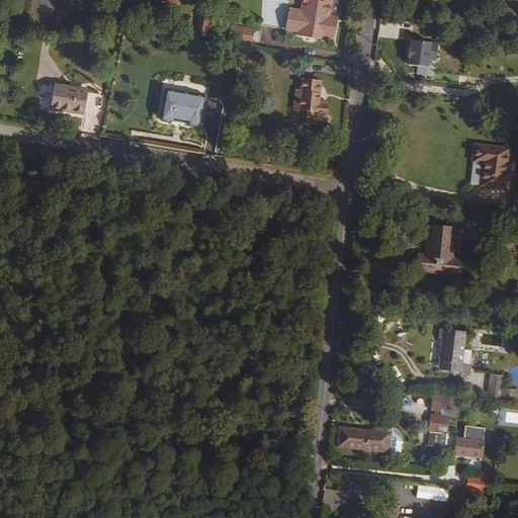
[(330,15),(332,0),(303,0),(300,11),(288,9),(285,29),(297,31),(296,35),(327,40),(327,36),(334,38),(337,23),(329,21),(330,15)]
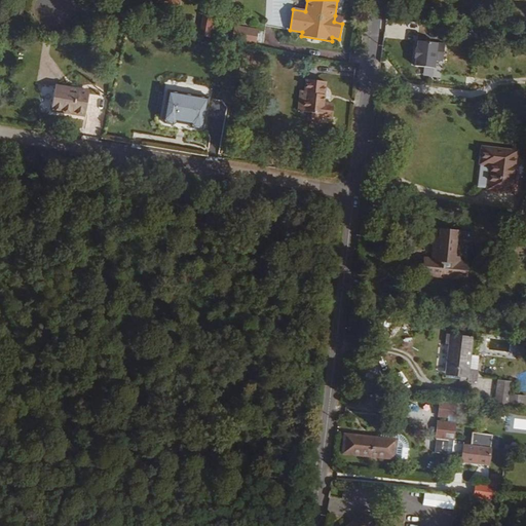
[(202,20),(212,21),(213,13),(203,12),(202,20)]
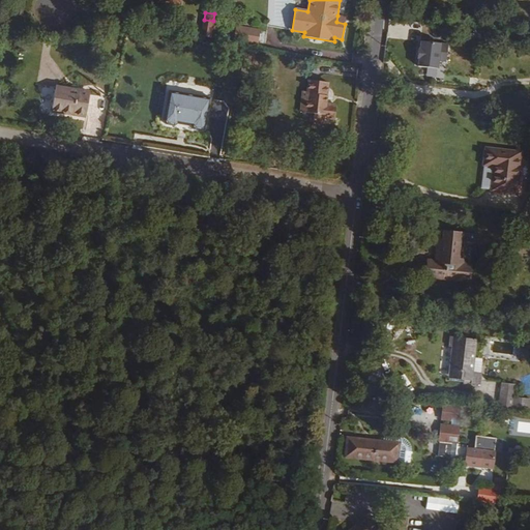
[(202,28),(212,29),(214,30),(216,22),(213,21),(204,20),(202,28)]
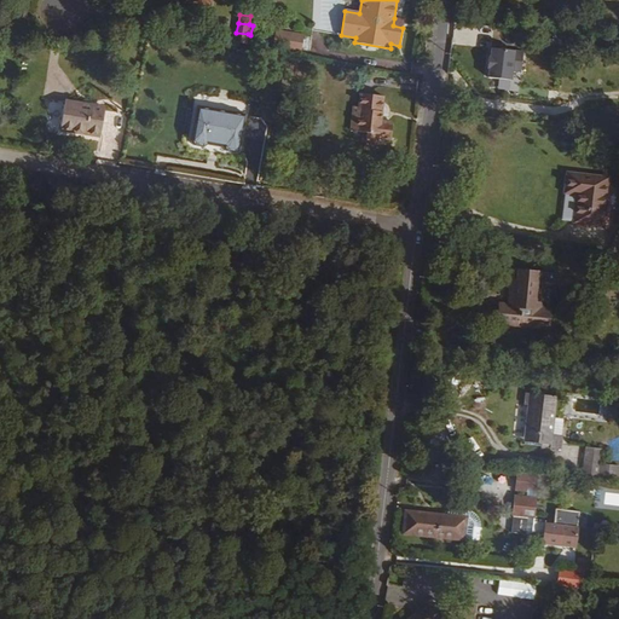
[(273,48),(308,55),(311,38),(276,32),(273,48)]
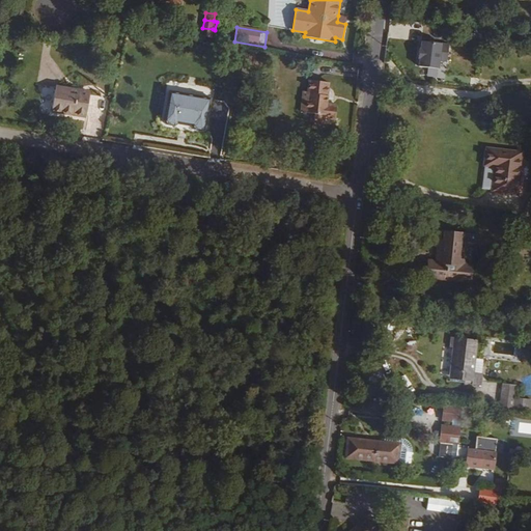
[(201,35),(211,36),(213,29),(202,28),(201,35)]
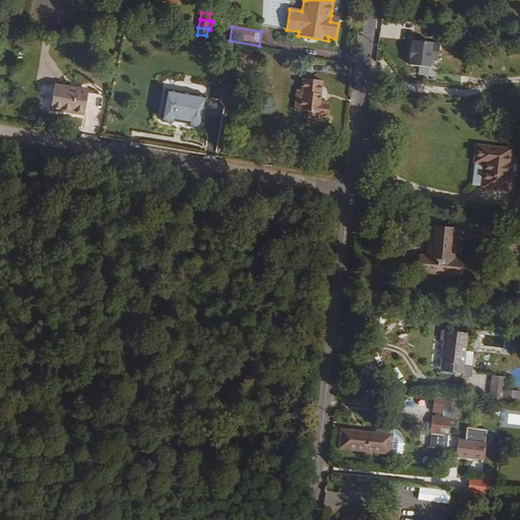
[(410,66),(439,66),(438,41),(409,42),(410,66)]
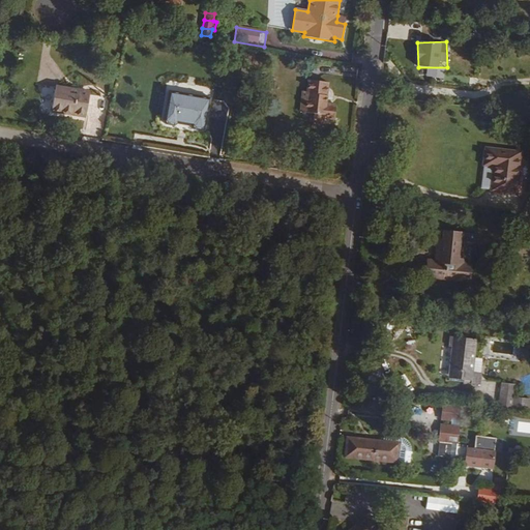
[(57,76),(62,72),(52,59),(47,63),(57,76)]
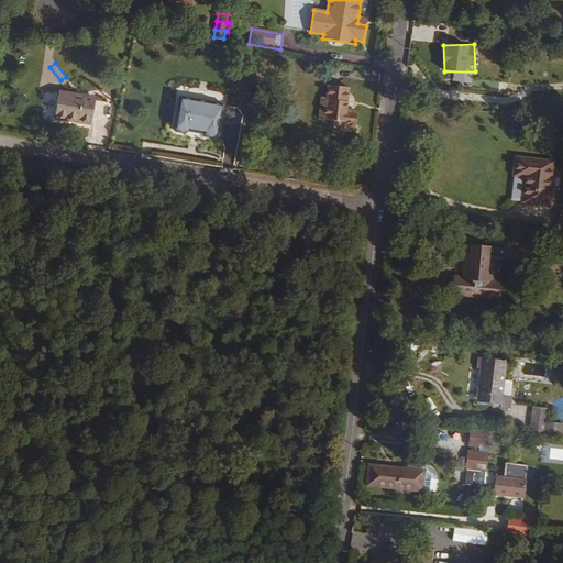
[(345,111),(349,88),(328,86),(327,99),(326,102),(320,101),(318,119),(330,121),(333,121),(332,130),(332,134),(343,135),(344,127),(355,128),(357,112),(345,111)]
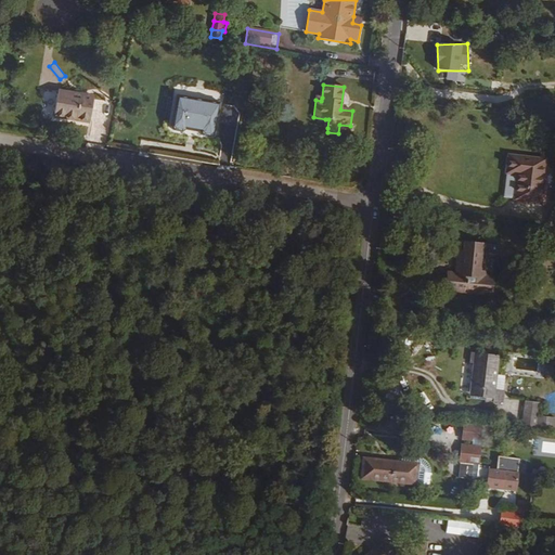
[(89,124),(94,97),(59,90),(54,117),(89,124)]
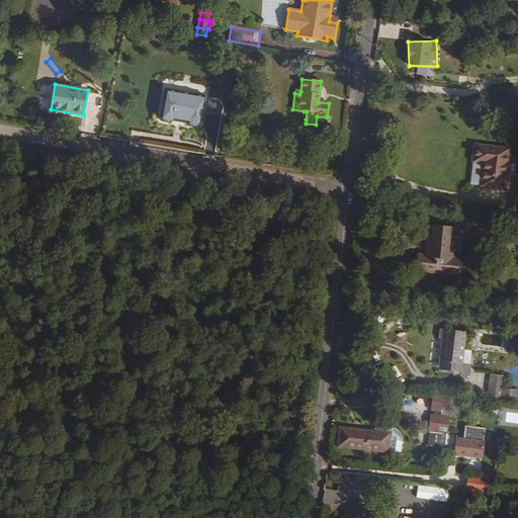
[(162,121),(172,123),(175,121),(180,91),(140,84),(135,114),(137,117),(148,119),(151,117),(159,118),(162,121)]
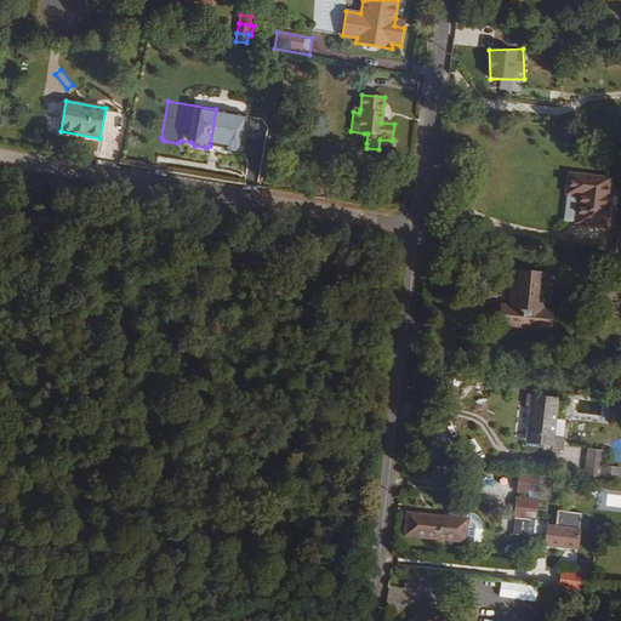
[(576,223),(604,227),(610,180),(570,175),(568,193),(580,195),(576,223)]
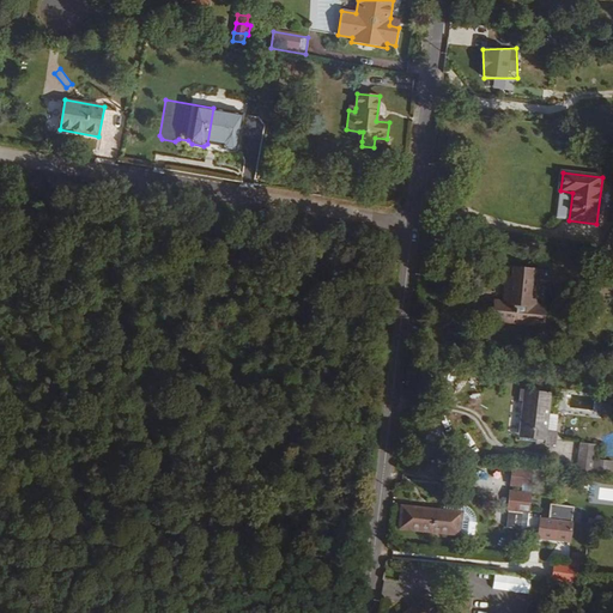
[(496,302),(493,321),(542,327),(544,307),(535,307),(539,272),(508,268),(504,303),(496,302)]
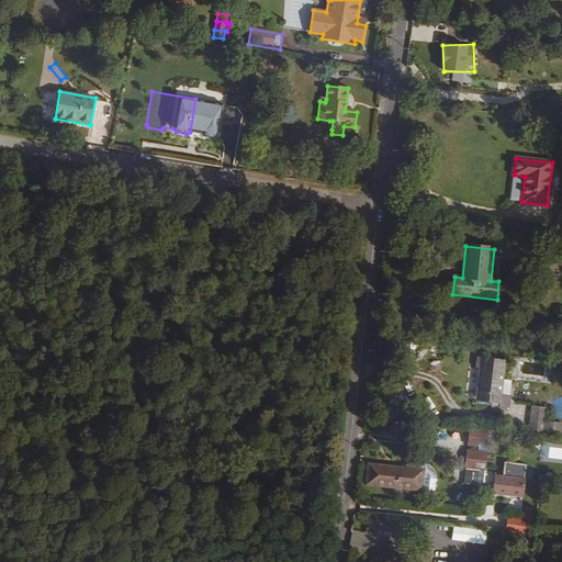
[(505,360),(479,357),(476,368),(480,369),(476,401),(499,404),(498,407),(509,408),(510,396),(509,396),(501,395),(502,380),(505,360)]
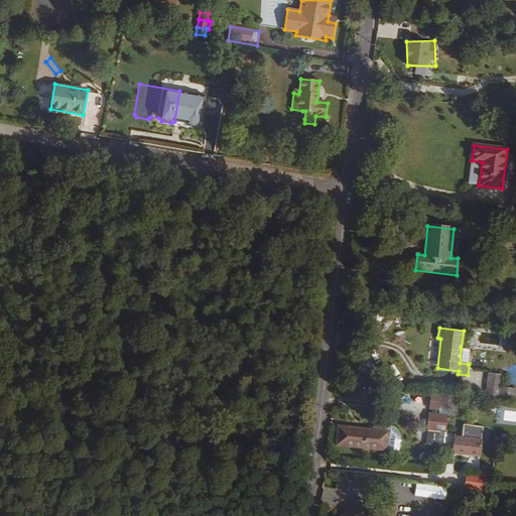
[(461,349),(460,363),(468,364),(470,350),(461,349)]
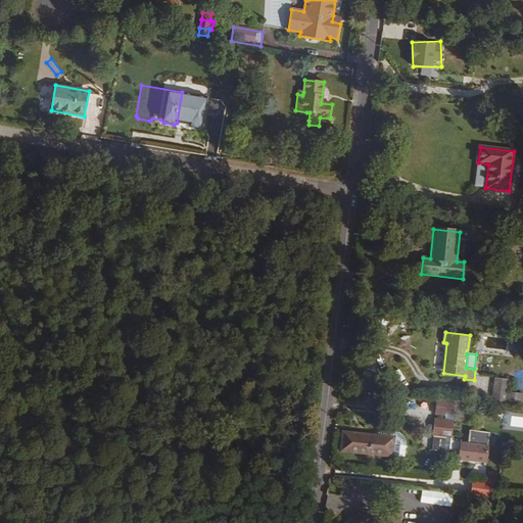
[(492,406),(505,407),(507,392),(508,379),(494,378),(492,406)]
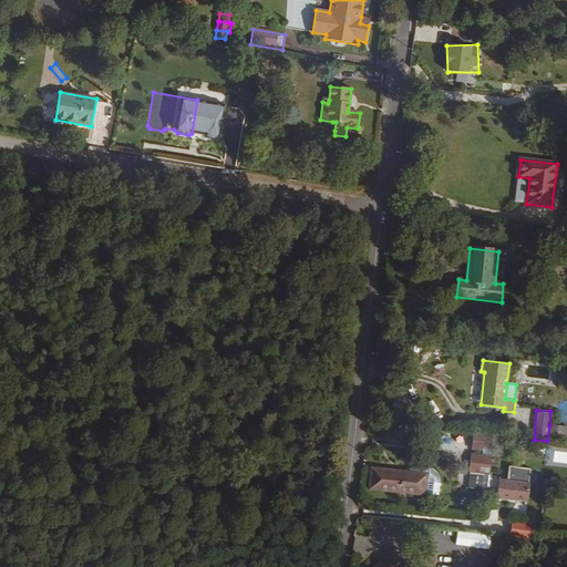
[(566,426),(549,425),(547,441),(566,443),(566,431),(566,426)]
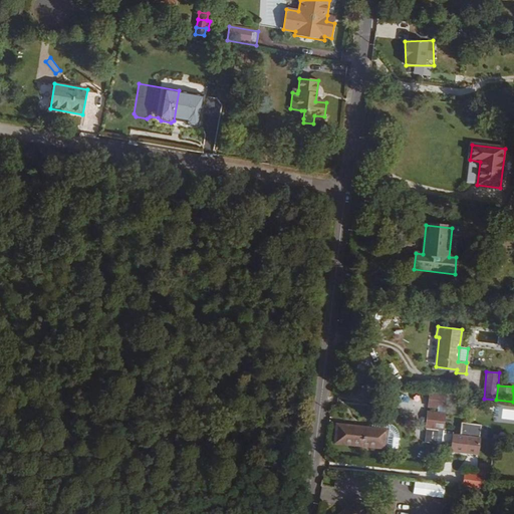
[(446,410),(448,395),(431,393),(429,408),(446,410)]
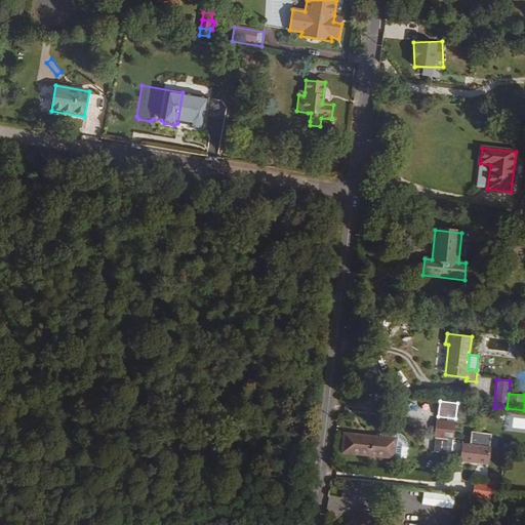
[(512,430),(524,430),(524,417),(513,417),(512,430)]
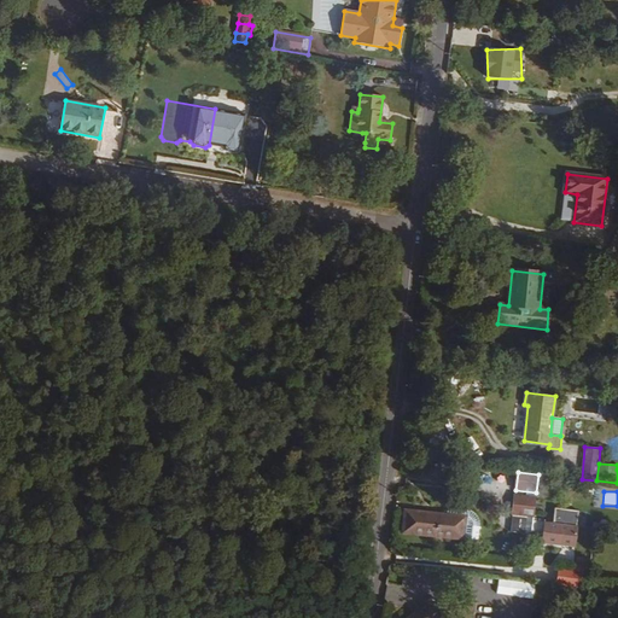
[(548,496),(536,495),(536,499),(534,517),(534,518),(546,519),(548,496)]
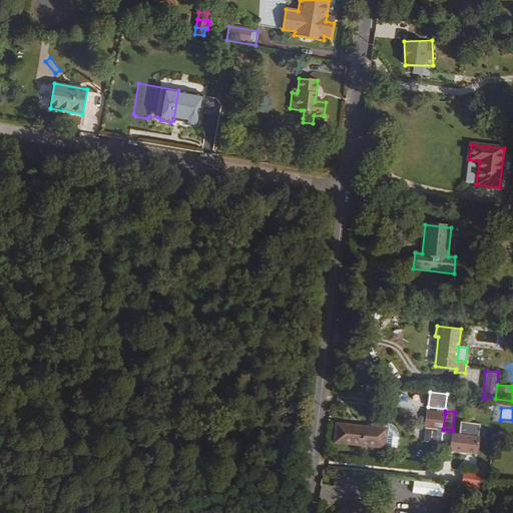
[(426,427),(443,429),(445,414),(428,412),(426,427)]
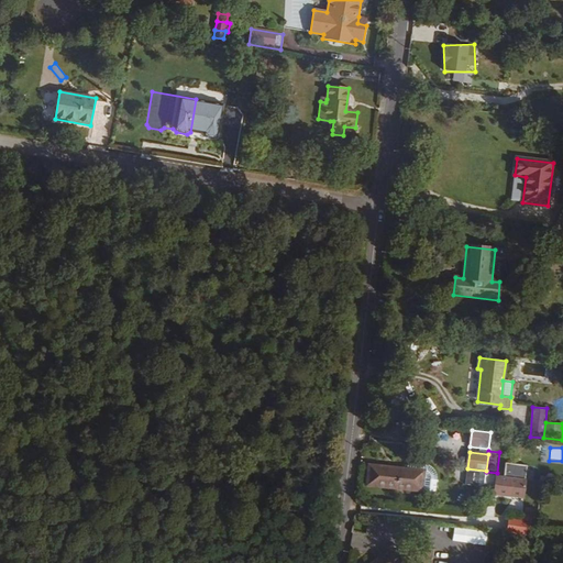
[(423,472),(421,490),(435,492),(437,477),(435,472),(432,467),(428,465),(426,464),(408,462),(407,471),(423,472)]
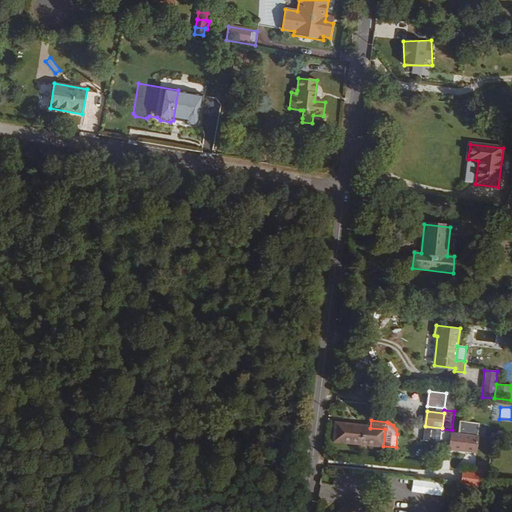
[(334,441),(383,446),(385,429),(370,428),(336,424),(334,441)]
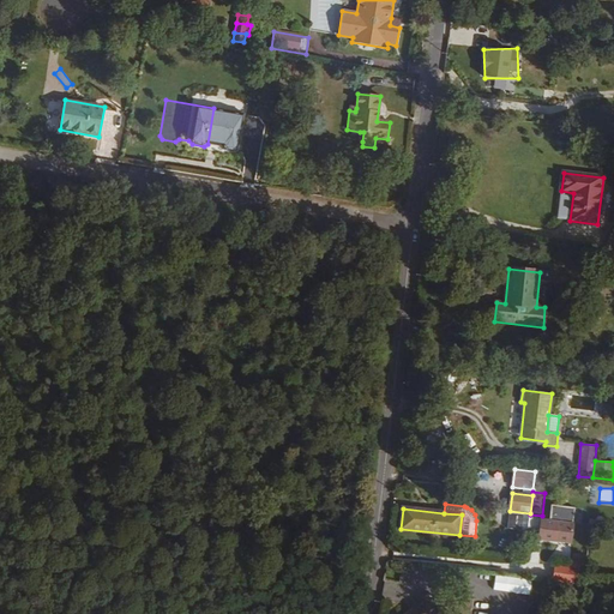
[(509,529),(528,530),(529,519),(530,516),(510,513),(509,529)]
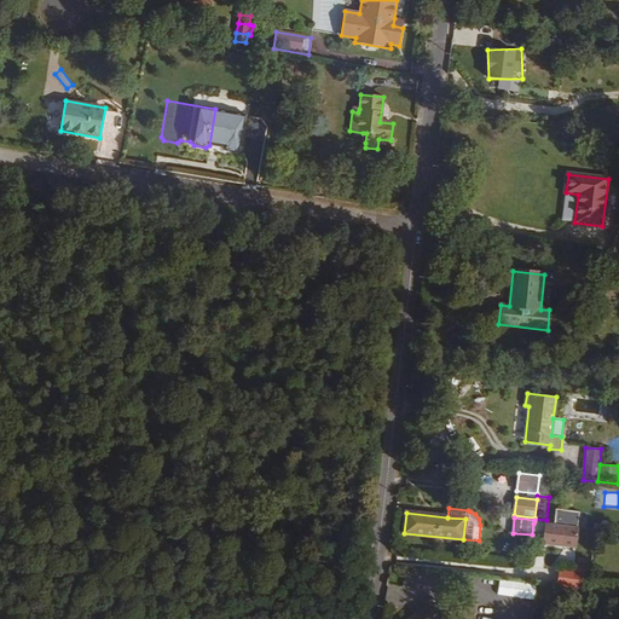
[(565,519),(563,527),(577,528),(578,520),(565,519)]
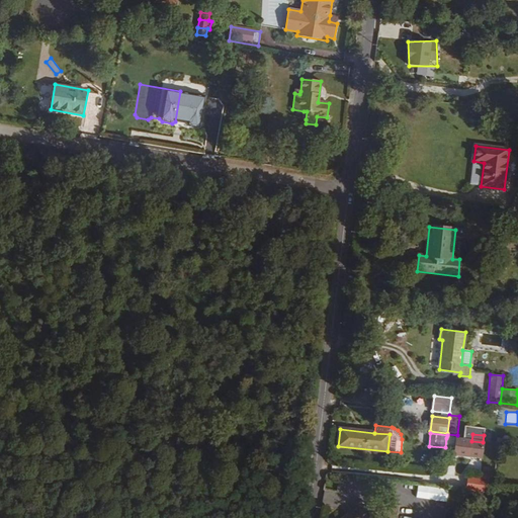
[(454,454),(456,439),(446,438),(445,447),(445,453),(454,454)]
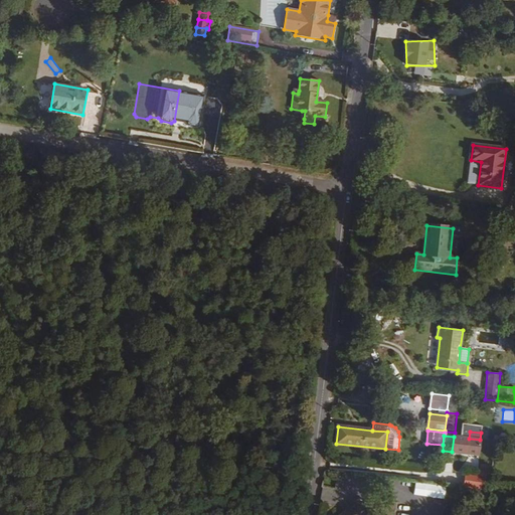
[(478,456),(480,440),(469,439),(454,437),(452,452),(466,454),(478,456)]
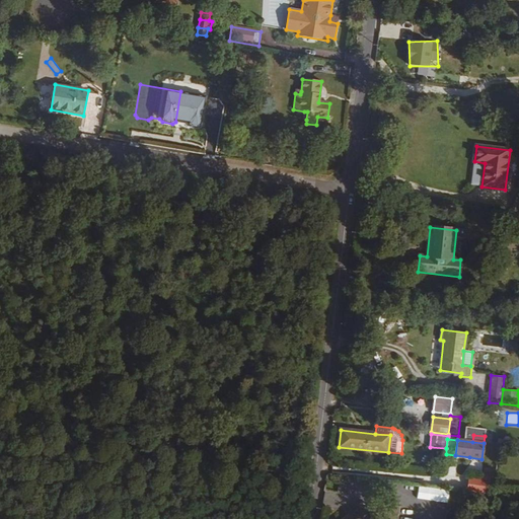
[(468,478),(466,492),(487,494),(488,480),(468,478)]
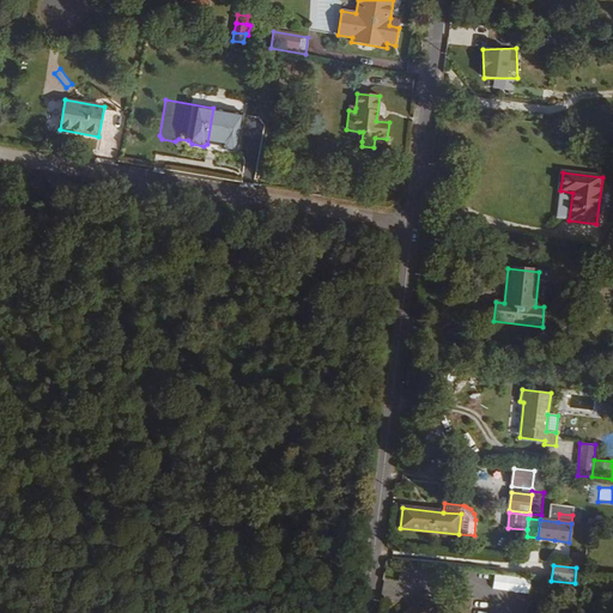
[(401,570),(398,580),(404,582),(407,571),(401,570)]
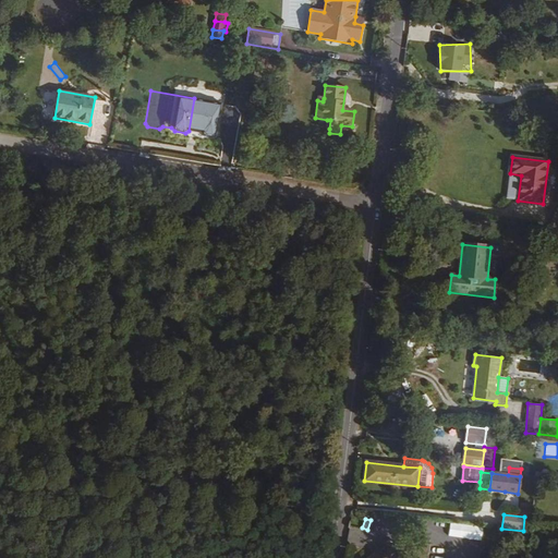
[(469,525),(468,538),(481,538),(482,526),(469,525)]
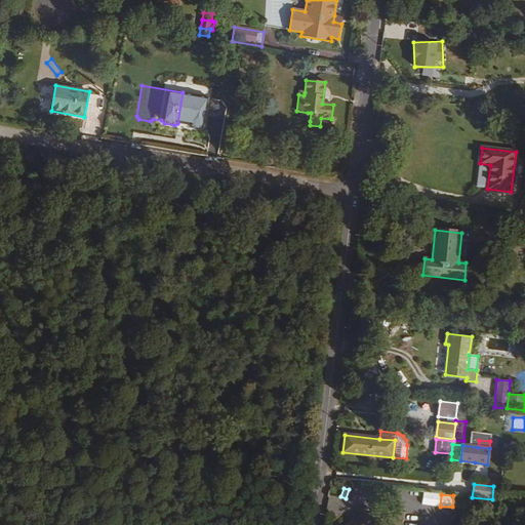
[(496,502),(482,500),(480,514),(493,516),(496,502)]
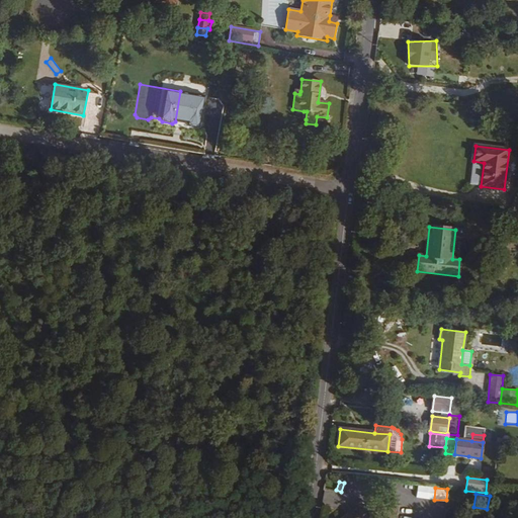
[(357,512),(369,514),(370,505),(358,504),(357,512)]
